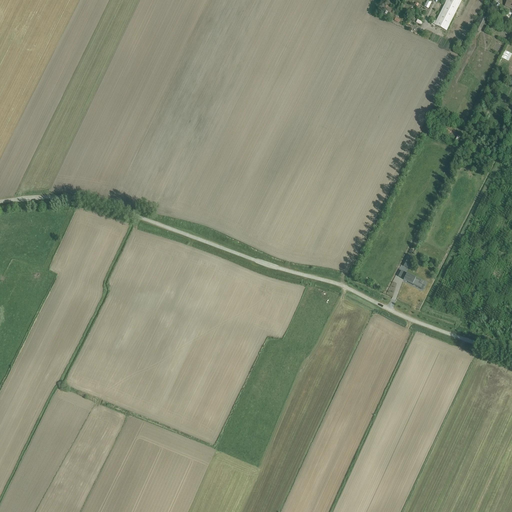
[(461,0),(446,0),(436,21),(434,20),(432,23),(431,25),(433,26),(434,25),(446,31),(461,0)]
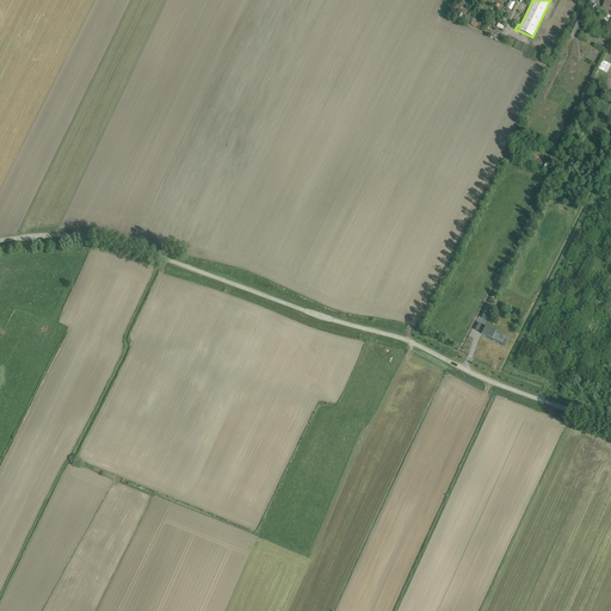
[(545,25),(538,37),(550,43),(560,26),(549,20),(547,25),(545,25)]
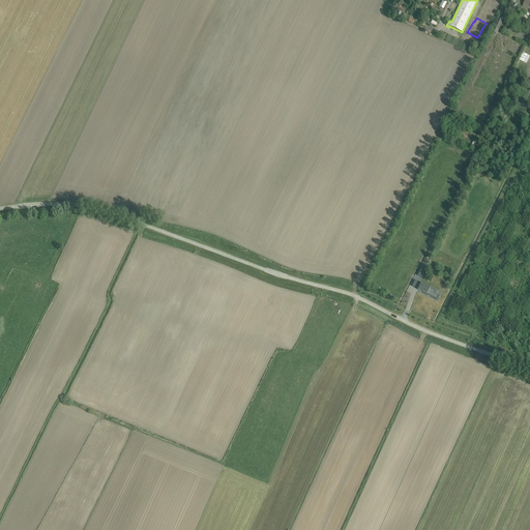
[(499,19),(492,31),(497,34),(503,21),(499,19)]
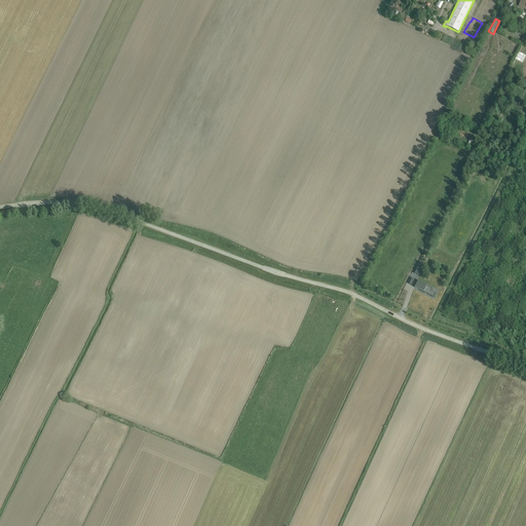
[(519,51),(515,60),(520,62),(524,54),(519,51)]
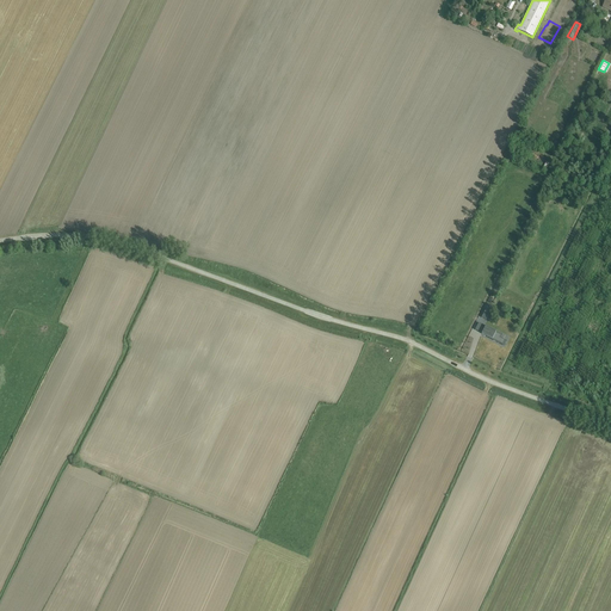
[(479,323),(475,331),(482,334),(481,334),(487,337),(487,338),(504,346),(507,341),(500,338),(503,335),(479,323)]
